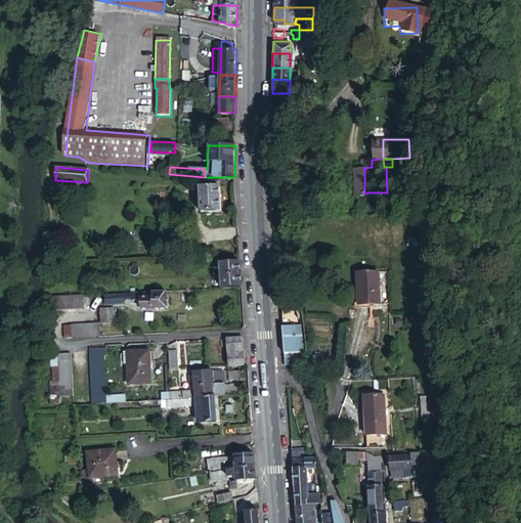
[(219,184),(200,184),(200,210),(220,209),(219,184)]
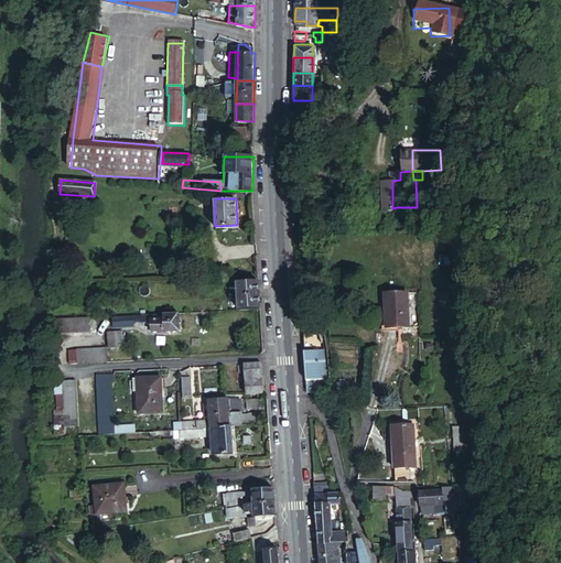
[(237,294),(259,294),(258,280),(236,281),(236,290),(237,294)]
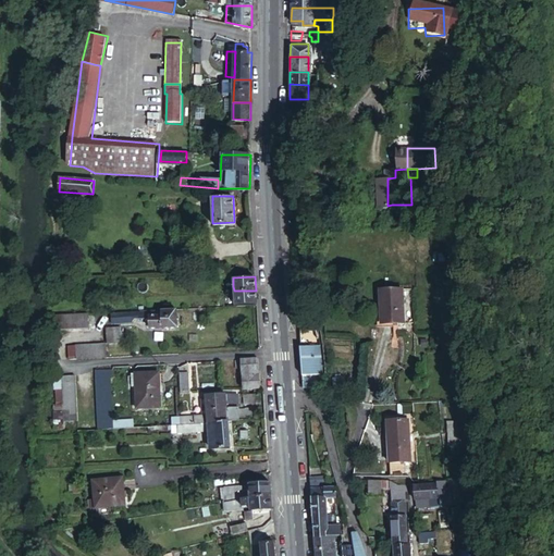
[(402,321),(401,287),(380,289),(382,323),(402,321)]
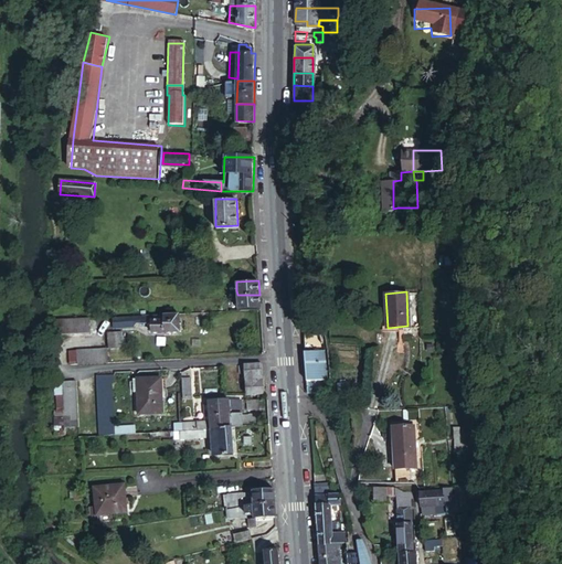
[(237,308),(261,307),(260,295),(237,295),(237,299),(237,308)]
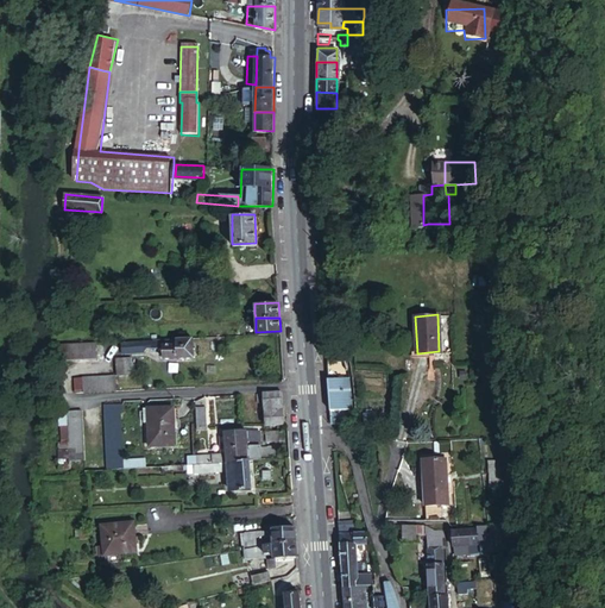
[(193,356),(191,336),(152,338),(152,339),(152,345),(152,349),(162,348),(162,357),(193,356)]
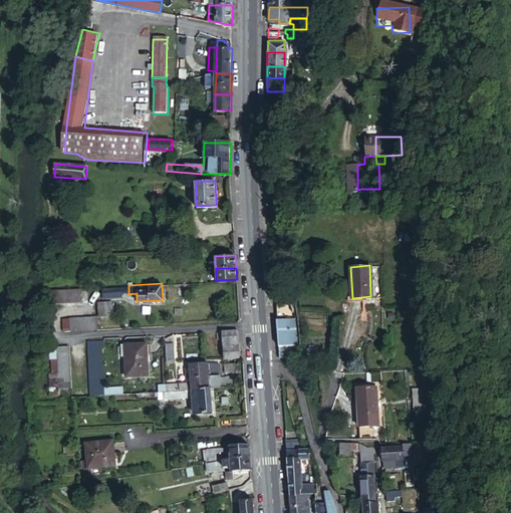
[(122,291),(129,291),(129,286),(102,288),(102,296),(119,295),(122,291)]
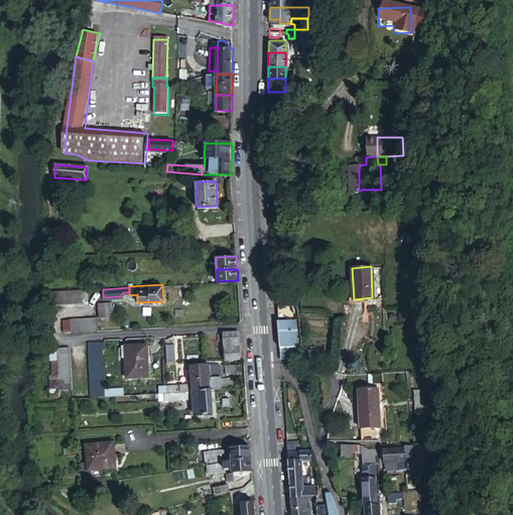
[(57,290),(58,304),(81,302),(80,289),(57,290)]
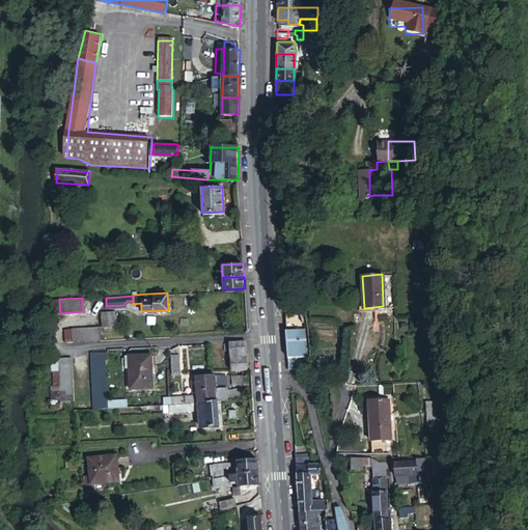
[(48,300),(47,310),(50,310),(50,313),(60,313),(59,299),(48,300)]
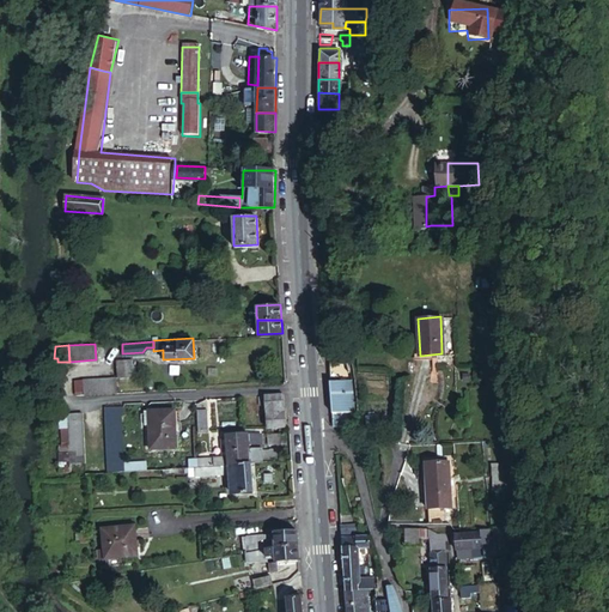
[(117,377),(133,375),(132,359),(116,359),(117,377)]
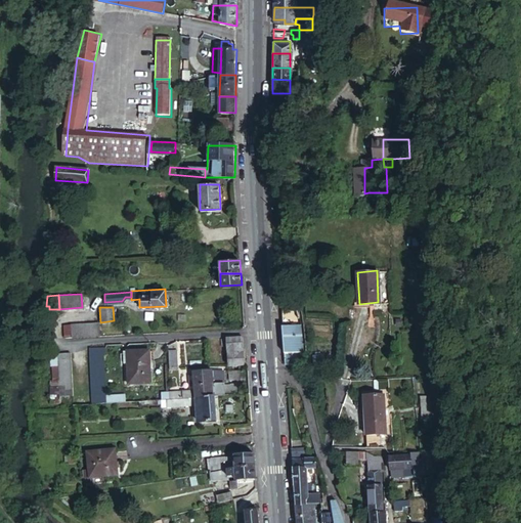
[(71,323),(72,337),(100,335),(99,322),(71,323)]
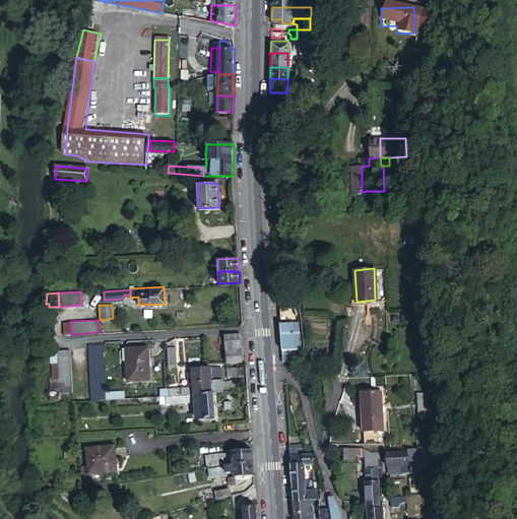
[(279,321),(281,360),(283,360),(293,359),(293,347),(299,346),(298,320),(279,321)]
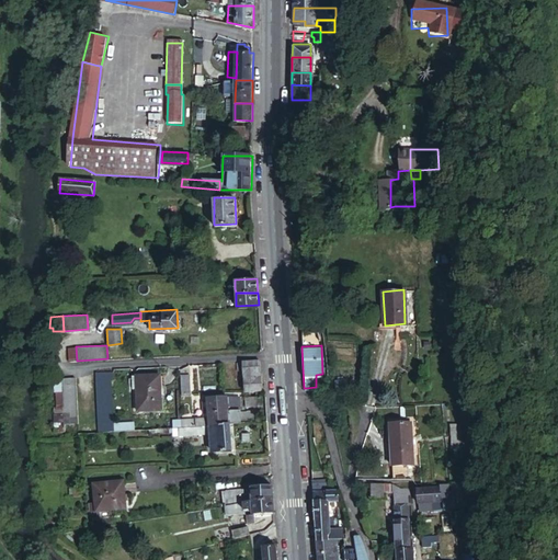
[(67,346),(68,358),(68,361),(77,361),(76,346),(67,346)]
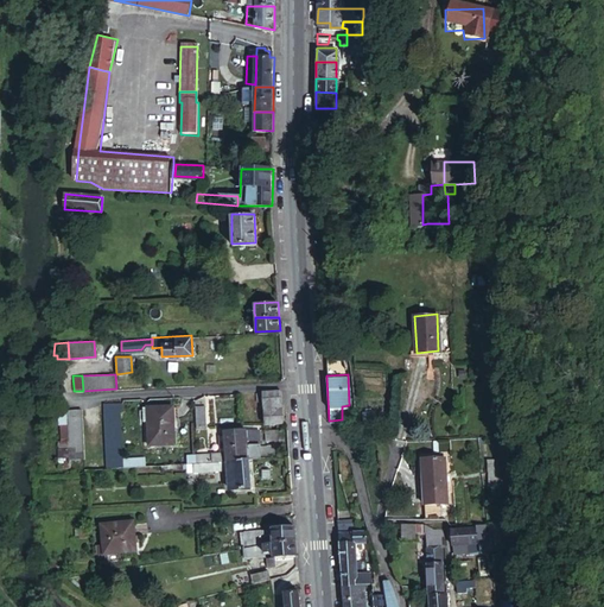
[(262,423),(284,422),(283,409),(280,409),(280,403),(283,403),(281,389),(256,391),(256,396),(261,396),(262,423)]
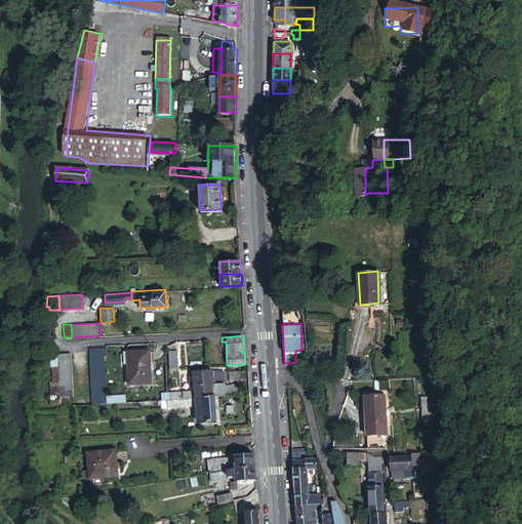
[(177,345),(169,345),(170,359),(177,359),(177,345)]
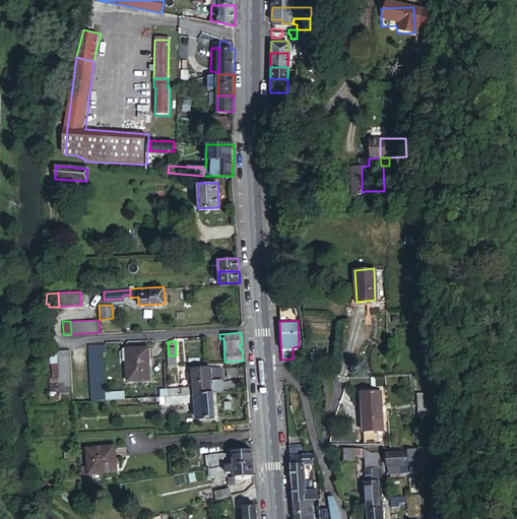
[(92,391),(92,399),(104,398),(102,342),(89,342),(90,350),(89,350),(91,392),(92,391)]
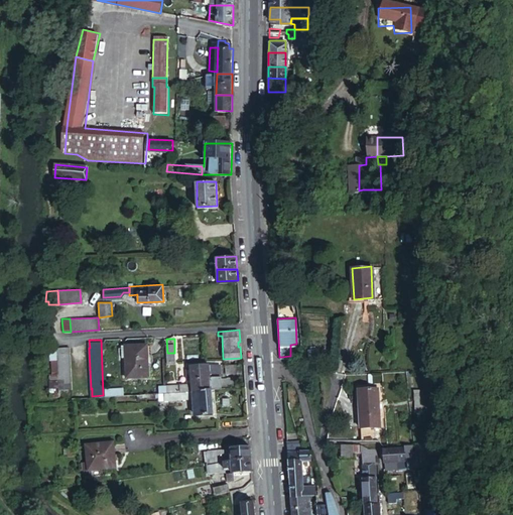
[(58,344),(52,344),(53,356),(47,357),(47,370),(44,371),(45,393),(68,391),(66,343),(59,343),(58,344)]
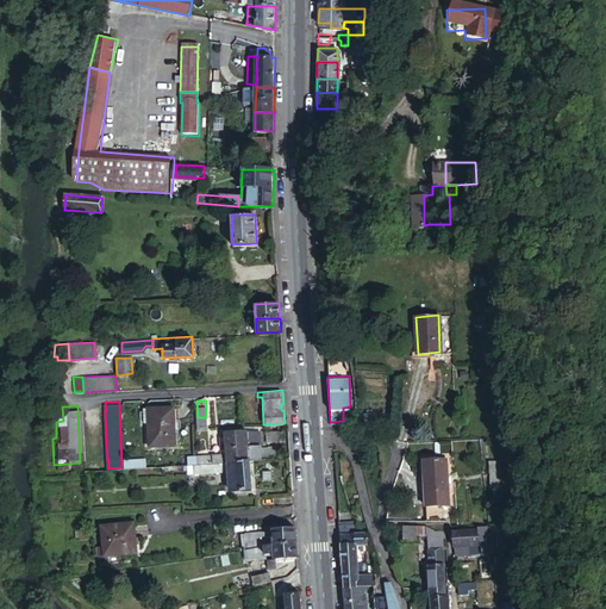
[(173,406),(147,409),(148,446),(174,445),(173,406)]
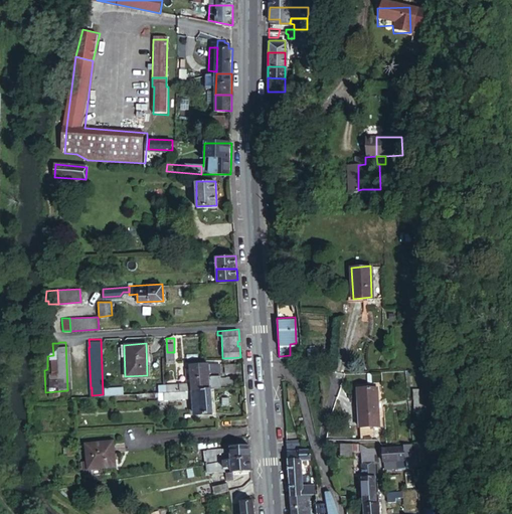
[(83,347),(87,395),(92,395),(92,387),(91,388),(89,347),(83,347)]
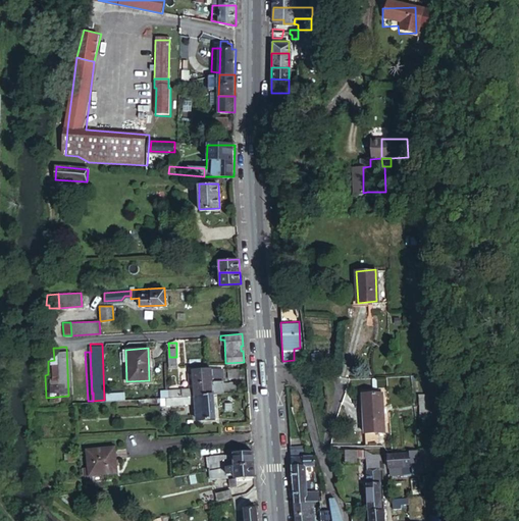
[(322,352),(315,353),(316,364),(323,363),(322,352)]
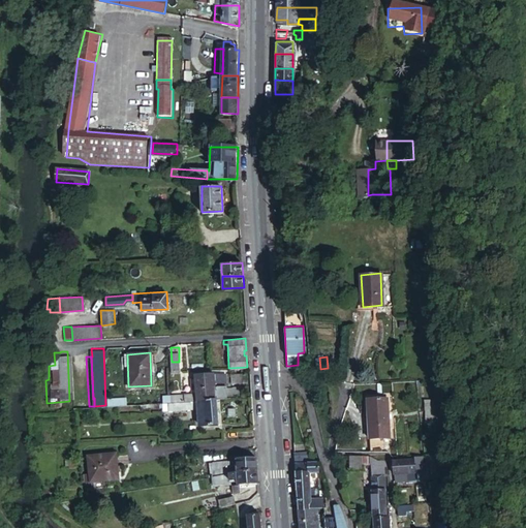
[(197,386),(225,384),(224,372),(197,374),(192,375),(190,377),(190,386),(197,386)]
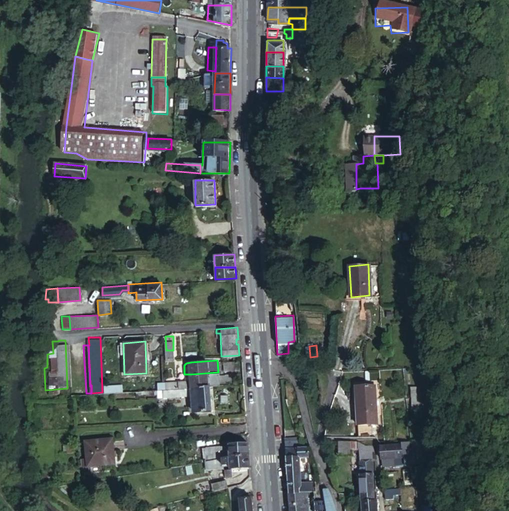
[(209,385),(219,384),(218,373),(218,372),(191,374),(192,381),(192,386),(209,385)]
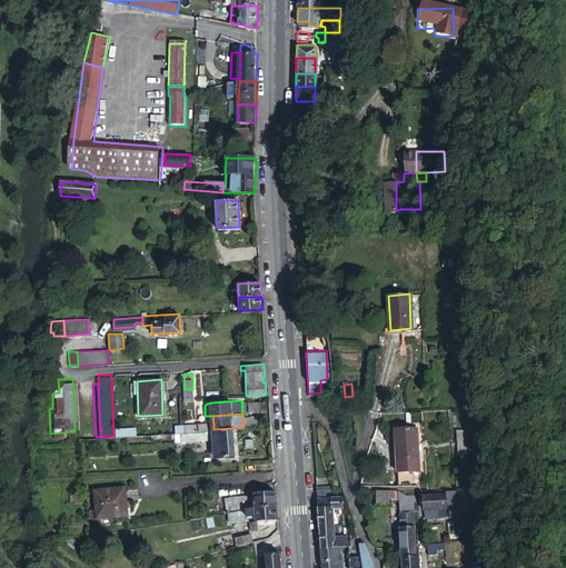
[(244,427),(262,426),(261,414),(242,415),(244,427)]
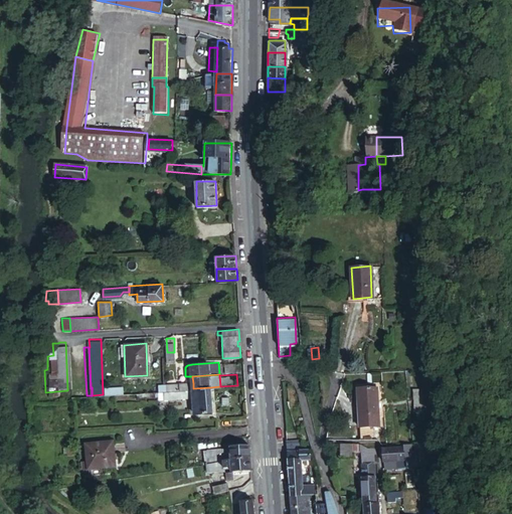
[(167,390),(193,388),(193,383),(192,376),(185,376),(185,381),(167,382),(167,388),(167,390)]
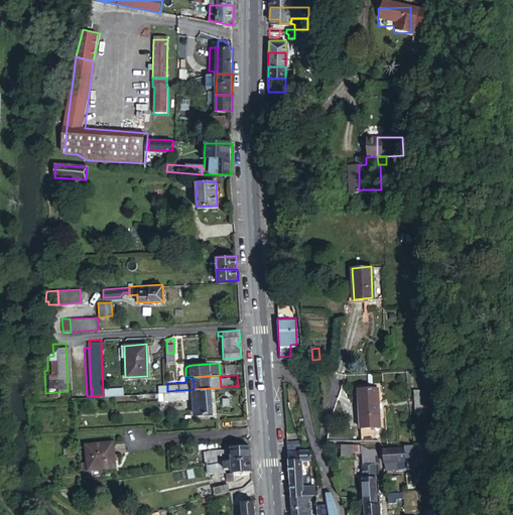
[(435,386),(426,387),(427,409),(436,409),(435,386)]
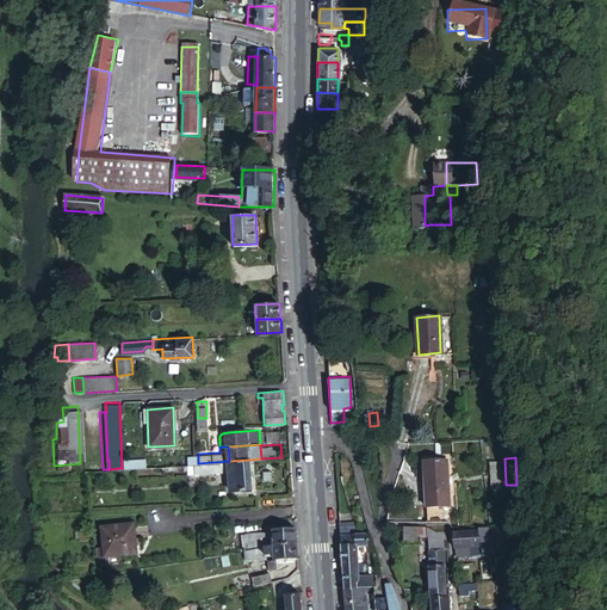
[(124,468),(144,467),(144,458),(123,460),(124,468)]
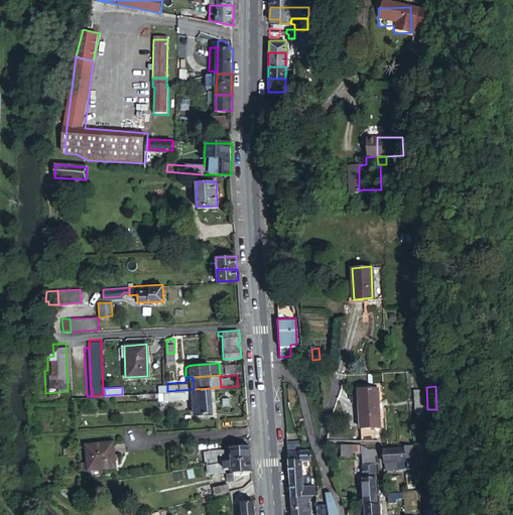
[(360,414),(379,413),(377,387),(359,388),(360,414)]
